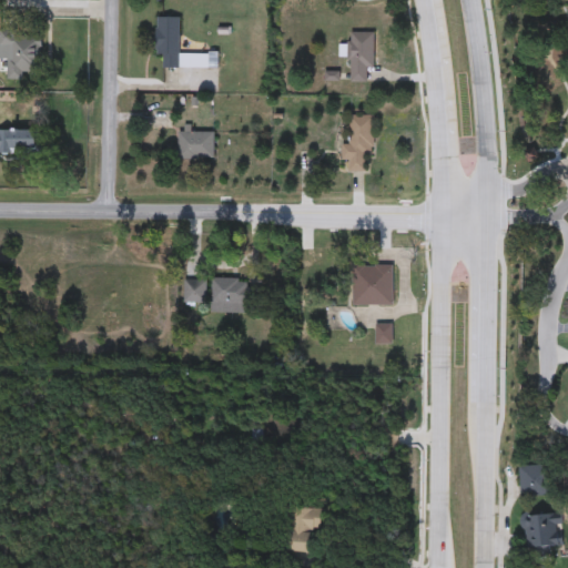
[(217,69),(164,69),(163,57),(156,57),(155,18),(179,18),(180,56),(217,54),(217,69)]
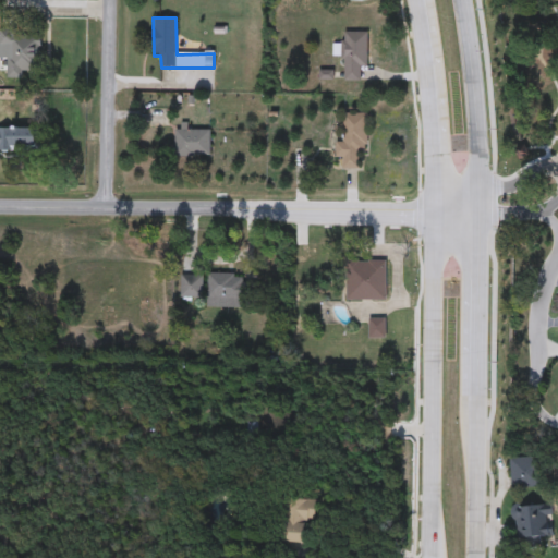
[(9,46),(0,46),(0,33),(40,34),(39,68),(28,68),(27,79),(8,79),(9,46)]
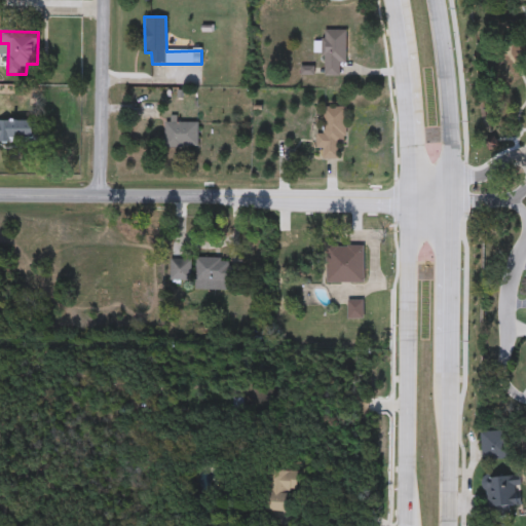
[(346,31),(346,76),(323,76),(323,31),(346,31)]
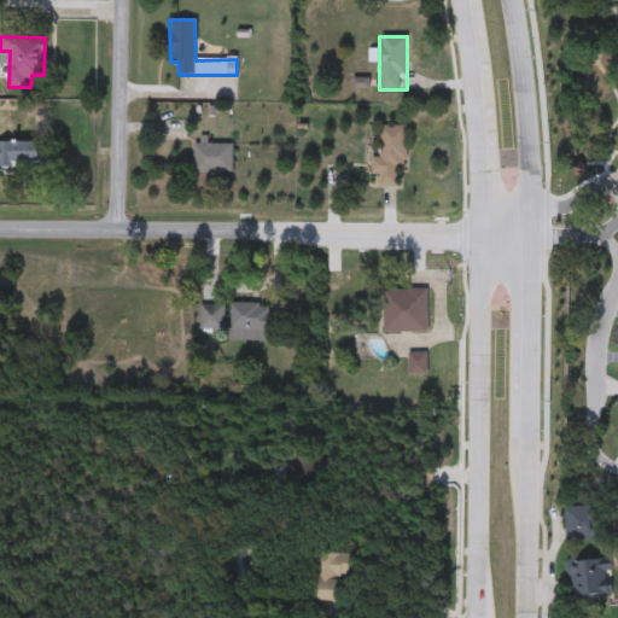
[(406,127),(407,173),(396,173),(396,187),(380,187),(380,175),(372,175),(371,155),(380,155),(380,127),(406,127)]
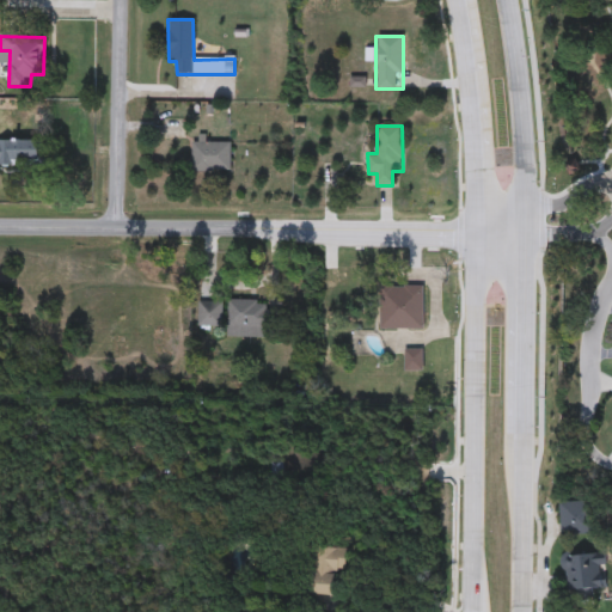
[(10,139),(43,139),(43,164),(10,164),(10,139)]
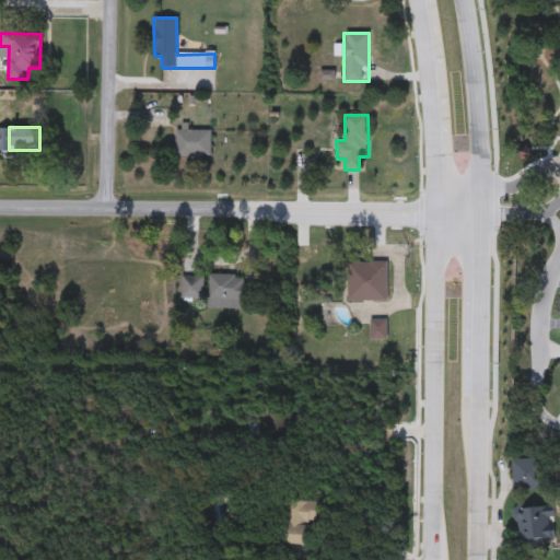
[(211,158),(175,158),(175,128),(211,128),(211,158)]
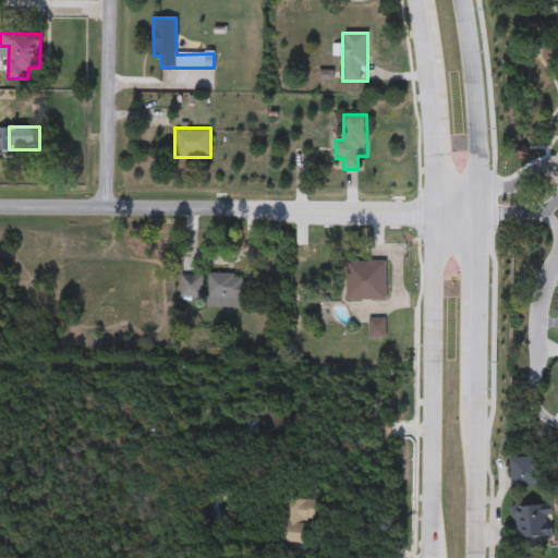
[(387,261),(387,301),(346,301),(346,261),(387,261)]
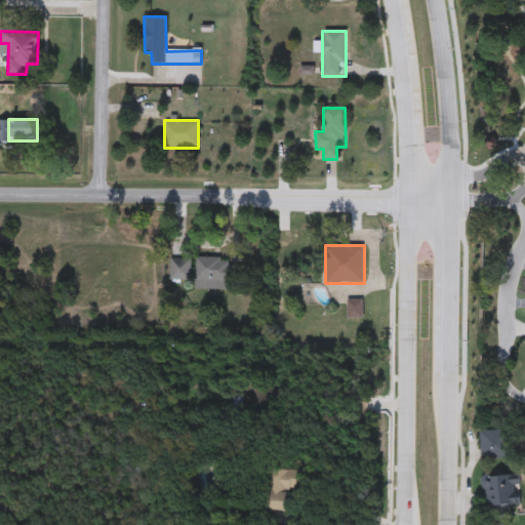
[(191,258),(191,281),(163,281),(163,258),(191,258)]
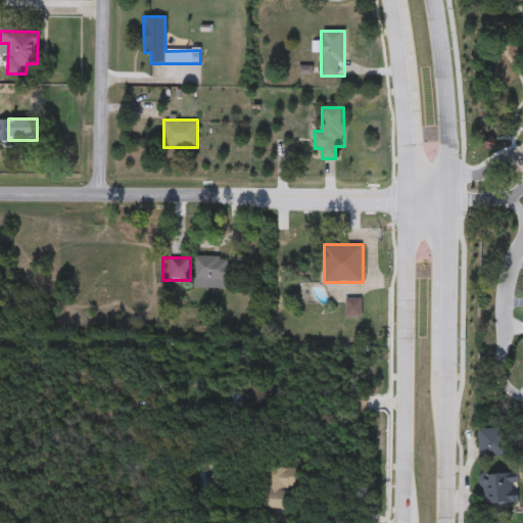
[(193,288),(193,257),(231,257),(231,288),(193,288)]
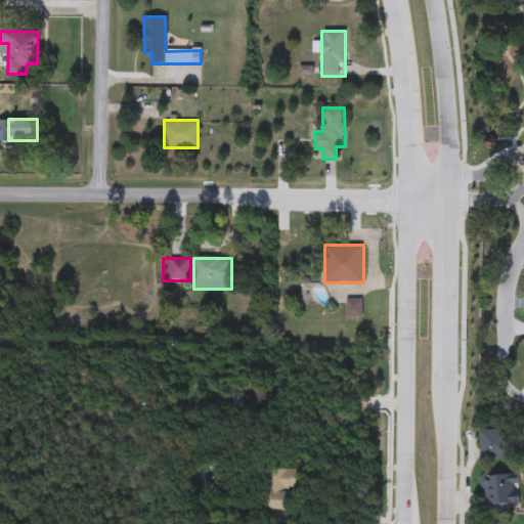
[(362,317),(346,317),(346,299),(362,299),(362,317)]
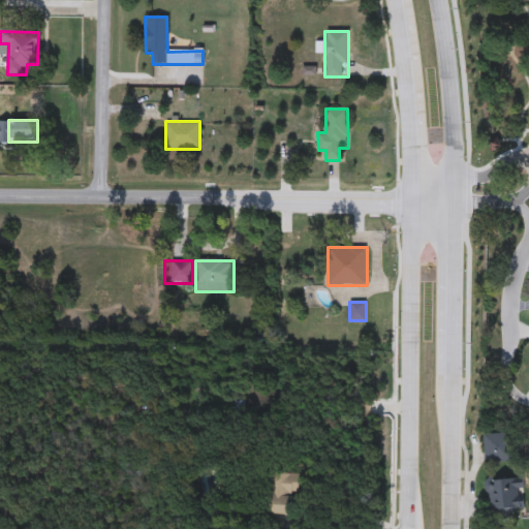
[(231,414),(231,400),(241,400),(241,414),(231,414)]
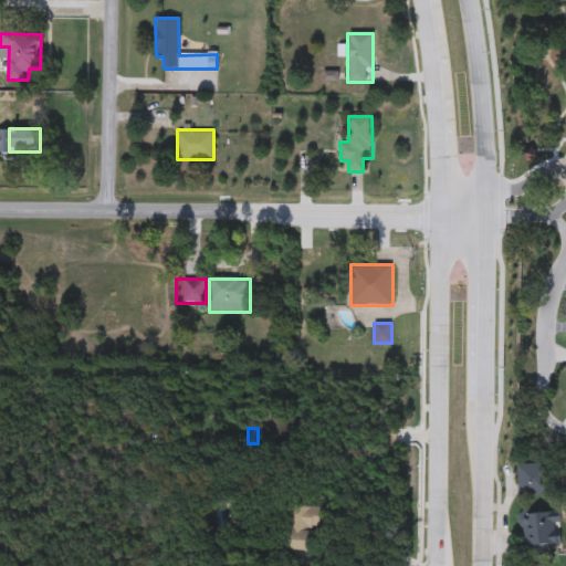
[(543,464),(543,494),(519,494),(519,464),(543,464)]
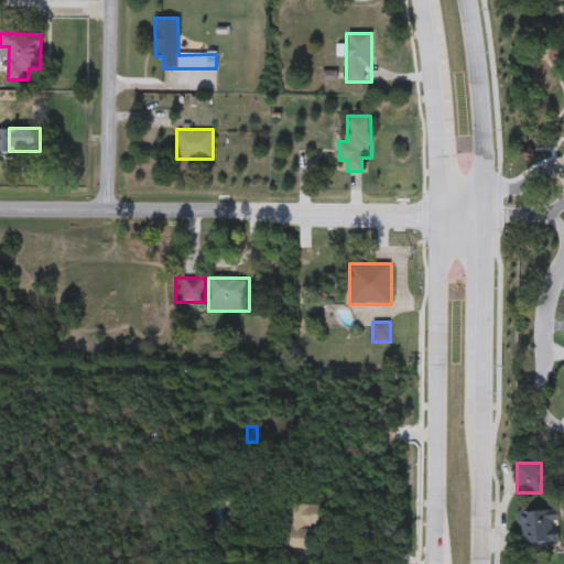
[(283,549),(284,506),(311,506),(310,550),(283,549)]
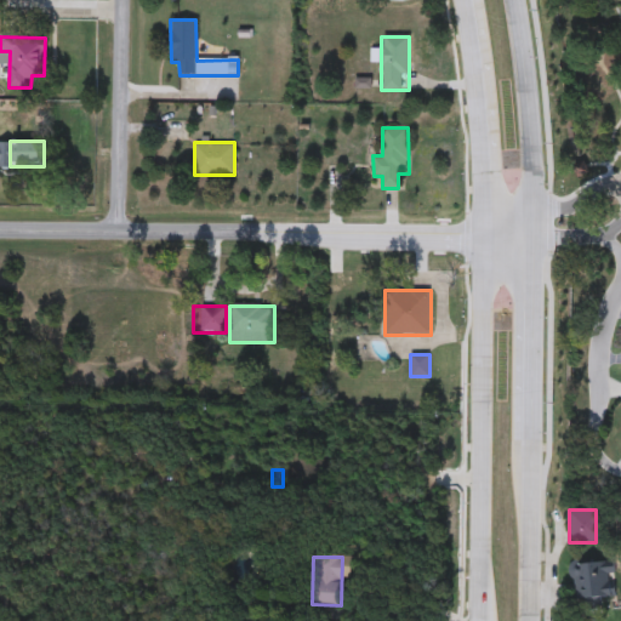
[(571,599),(571,563),(609,563),(609,599),(571,599)]
